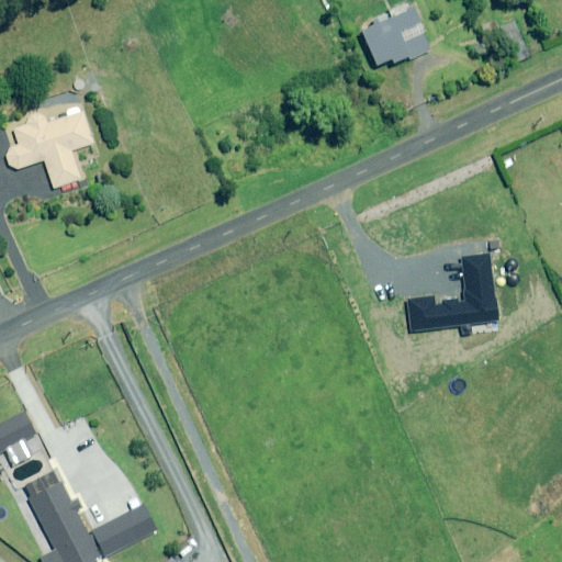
[(429,48),(413,9),(360,29),(375,66),(391,59),(393,64),(429,48)]
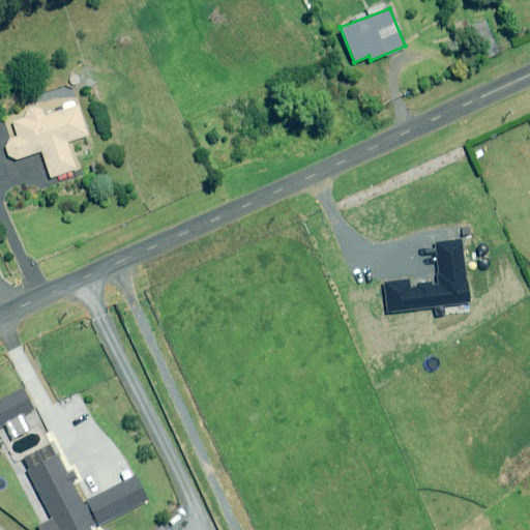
[(13,159),(16,159),(42,151),(51,178),(77,169),(68,142),(87,136),(78,106),(43,116),(42,113),(41,111),(39,110),(38,109),(36,108),(34,108),(33,108),(31,108),(29,108),(28,109),(26,110),(25,112),(24,113),(23,115),(23,117),(23,118),(23,119),(12,122),(18,137),(9,140),(8,141),(6,142),(6,144),(5,145),(5,147),(5,149),(5,151),(5,152),(6,154),(7,155),(8,156),(10,157),(11,158),(13,159)]
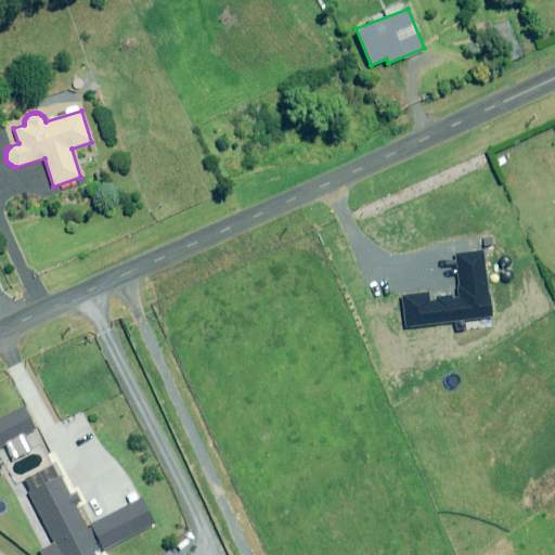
[(74,503),(78,501),(74,492),(69,495),(61,477),(28,493),(60,554),(91,554),(99,552),(74,503)]
